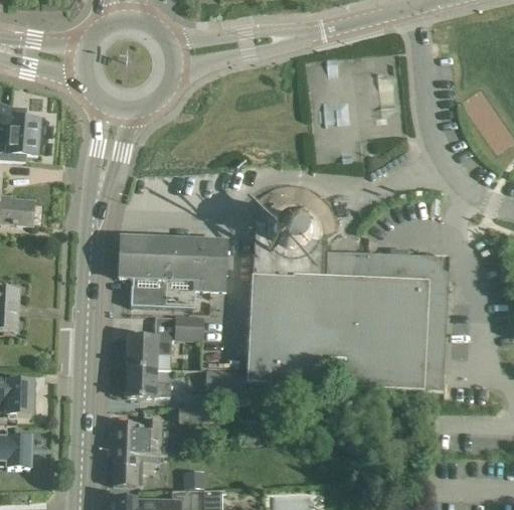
[(0,127),(6,130),(5,153),(10,154),(10,161),(25,162),(25,155),(37,155),(39,120),(8,118),(11,108),(0,103),(0,127)]
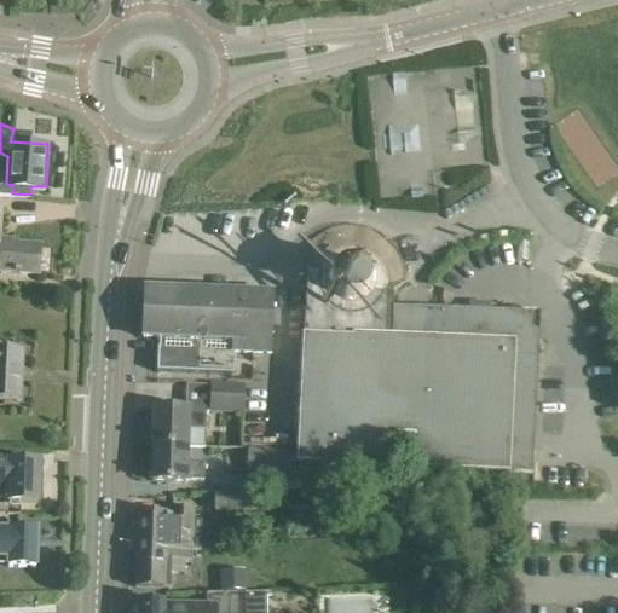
[(0,204),(0,266),(38,270),(40,243),(0,238),(0,204)]
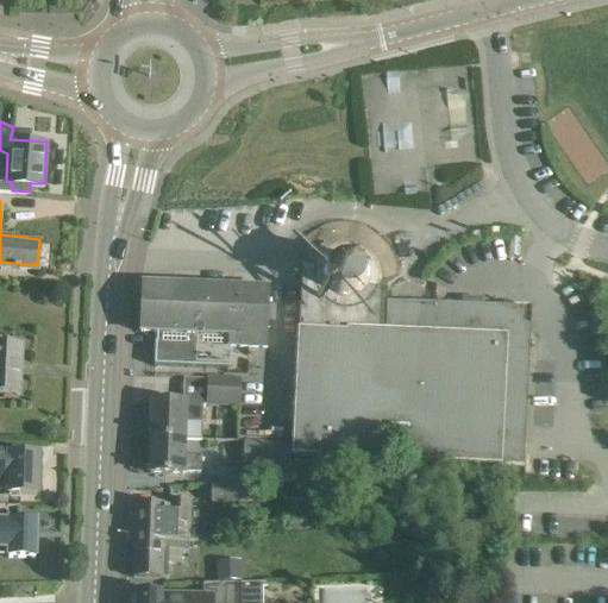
[(301,263),(298,325),(348,327),(348,325),(387,326),(388,300),(388,287),(384,286),(375,286),(377,280),(377,276),(377,274),(377,271),(376,268),(376,264),(375,262),(374,258),(371,256),(370,253),(369,251),(367,249),(363,246),(362,246),(359,245),(356,244),(351,242),(348,240),(346,240),(342,240),(339,242),(336,242),(332,243),(331,244),(327,246),(325,247),(323,250),(321,251),(319,253),(318,255),(317,257),(315,261),(314,263),(301,263)]
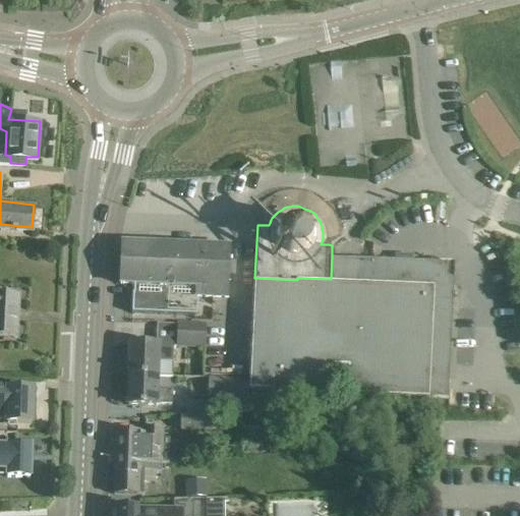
[(122,240),(120,282),(133,282),(132,290),(131,290),(131,309),(195,312),(196,293),(201,293),(227,294),(229,244),(122,240)]
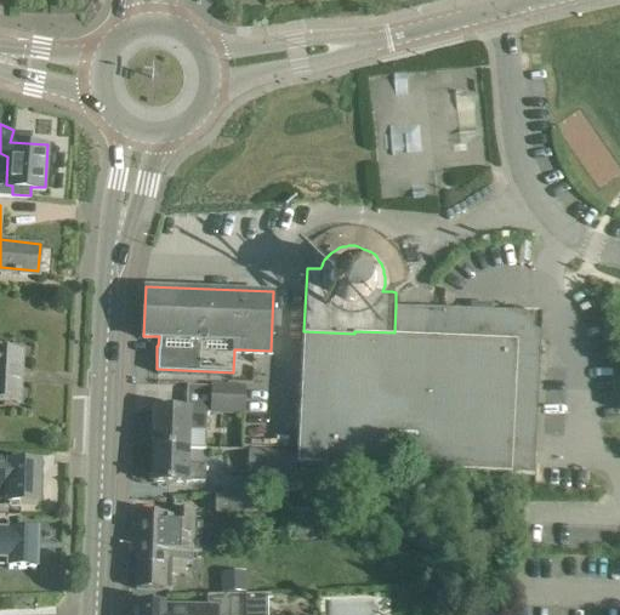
[(299,444),(299,463),(508,471),(532,471),(534,427),(530,427),(535,331),(518,320),(502,309),(444,307),(396,306),(394,332),(354,331),(354,334),(303,331),(299,444)]
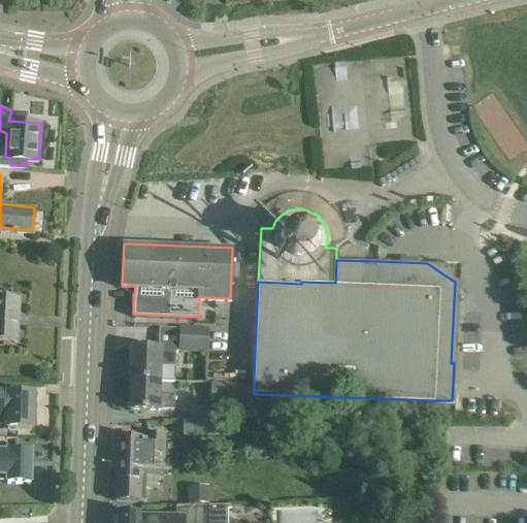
[(0,339),(17,340),(20,296),(0,294),(0,339)]
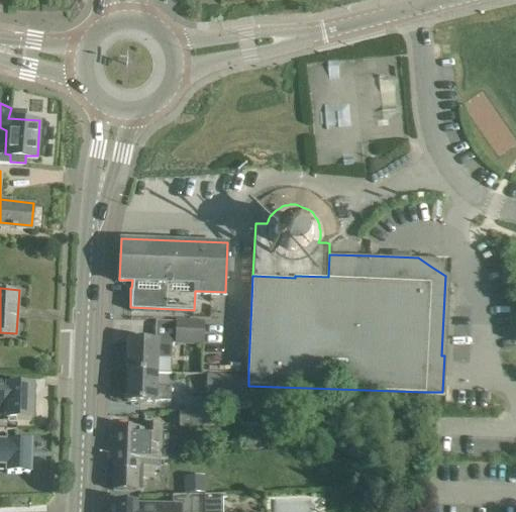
[(173,321),(173,342),(202,343),(203,320),(202,319),(175,319),(175,321),(173,321)]
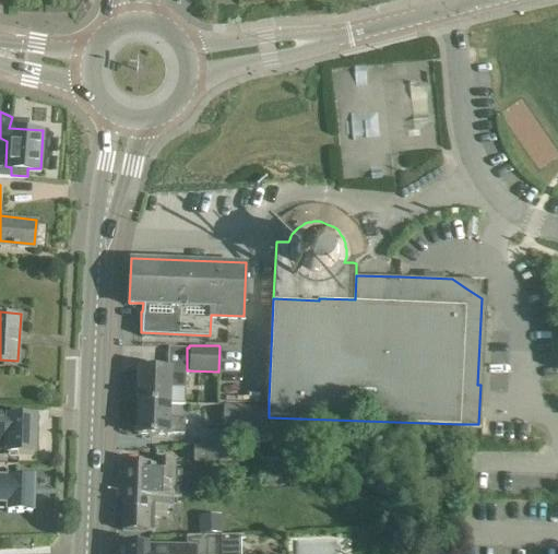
[(139,367),(138,401),(168,401),(168,386),(186,386),(187,373),(187,370),(169,369),(169,367),(139,367)]
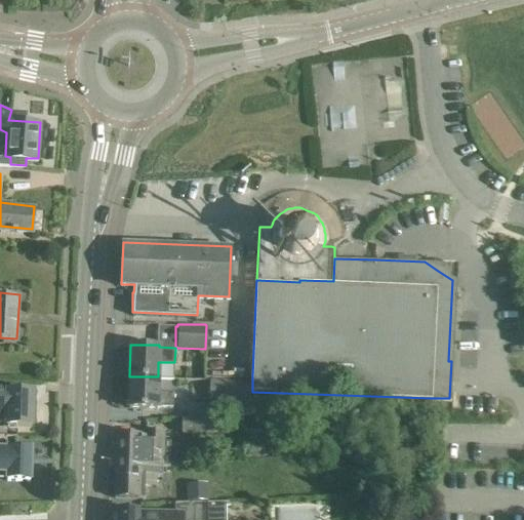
[(158,376),(129,376),(129,406),(157,407),(157,405),(173,405),(173,391),(158,391),(158,376)]
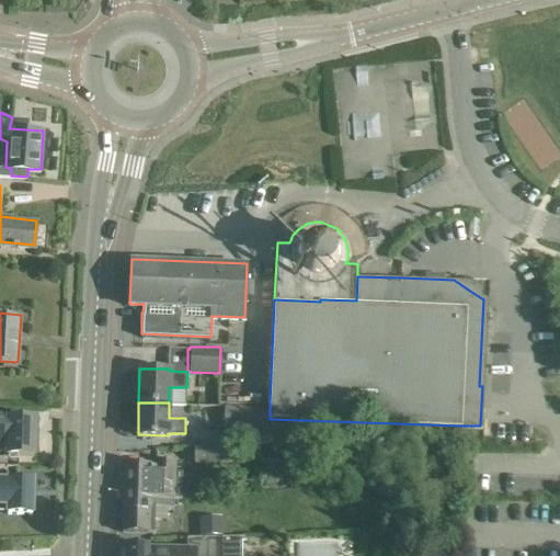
[(224,405),(223,423),(253,424),(253,405),(224,405)]
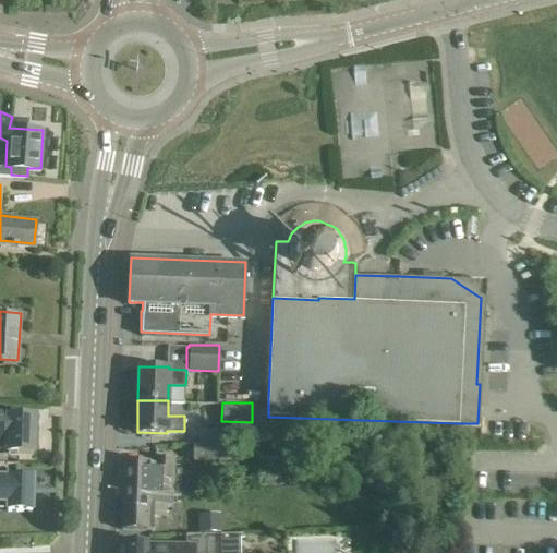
[(32,453),(33,415),(8,415),(8,410),(0,409),(0,446),(7,447),(7,452),(32,453)]
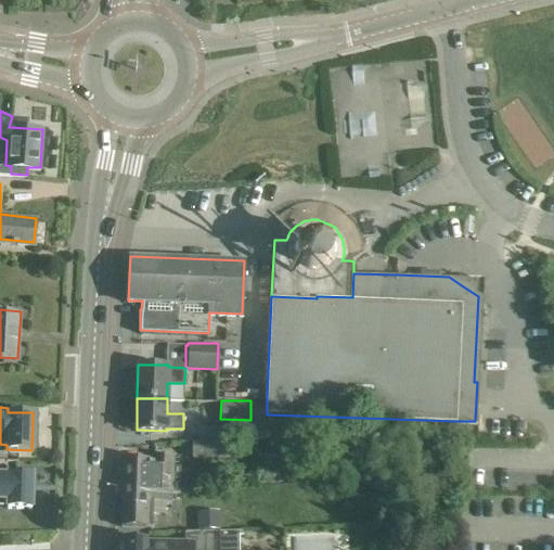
[(227,437),(191,439),(192,456),(227,453),(227,437)]
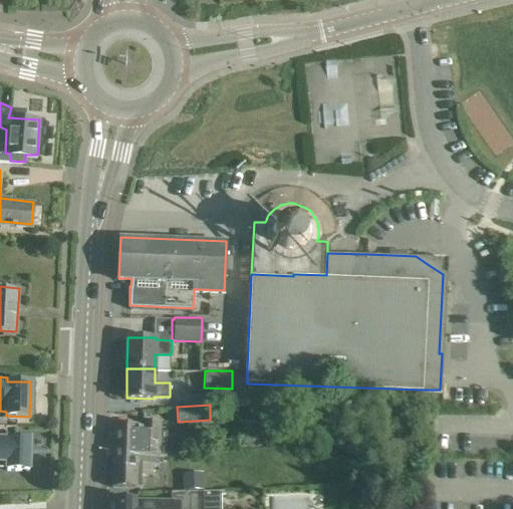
[(113,453),(160,455),(166,454),(167,428),(164,425),(161,425),(161,420),(141,419),(140,423),(114,422),(113,453)]
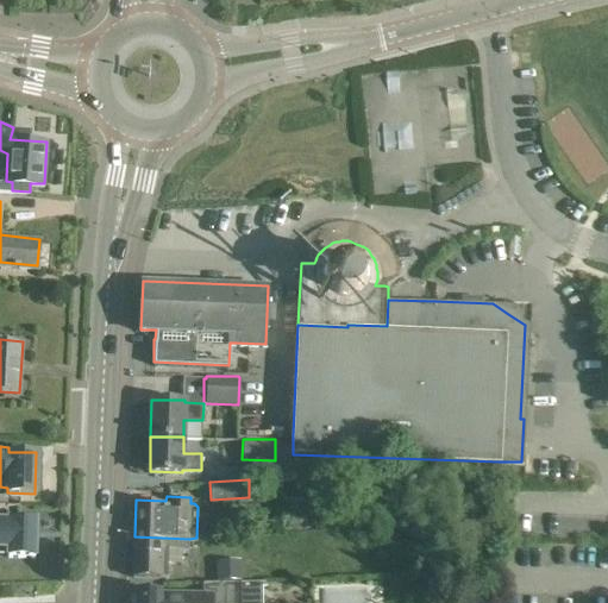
[(0,546),(7,547),(7,554),(33,556),(35,520),(8,519),(8,521),(0,520),(0,546)]
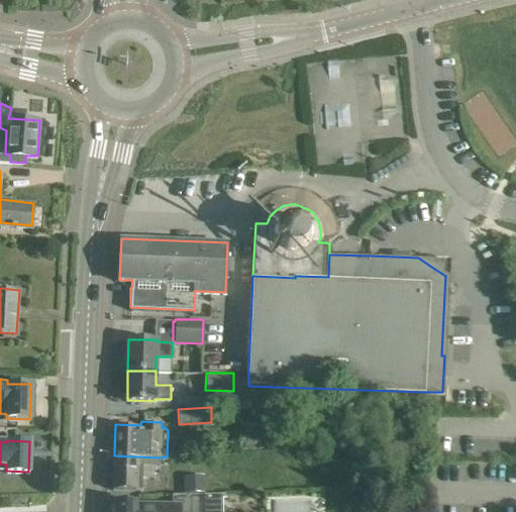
[(113,455),(112,487),(141,488),(141,476),(142,464),(153,464),(159,464),(160,457),(138,456),(113,455)]
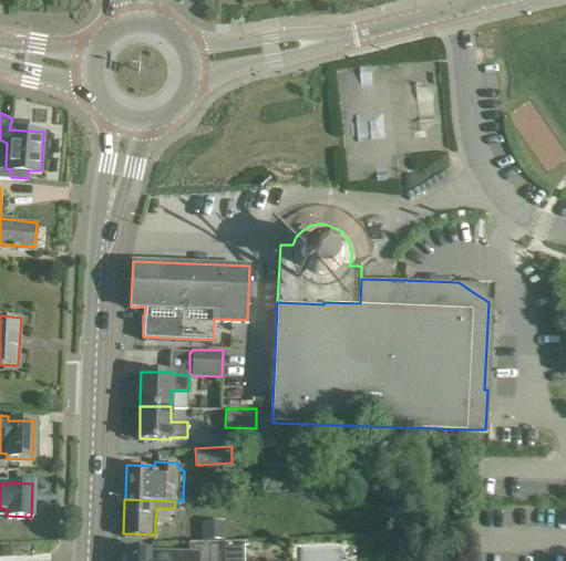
[(223,525),(201,526),(201,539),(223,538),(223,525)]
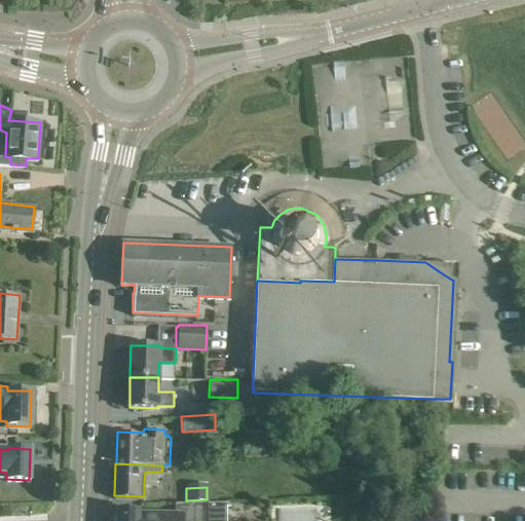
[(174,501),(174,511),(181,512),(193,512),(192,520),(224,520),(225,499),(174,501)]
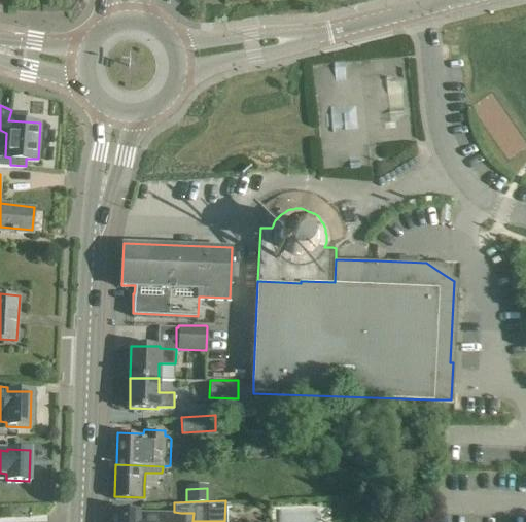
[(180,521),(181,513),(137,512),(137,511),(117,510),(117,521),(180,521)]
